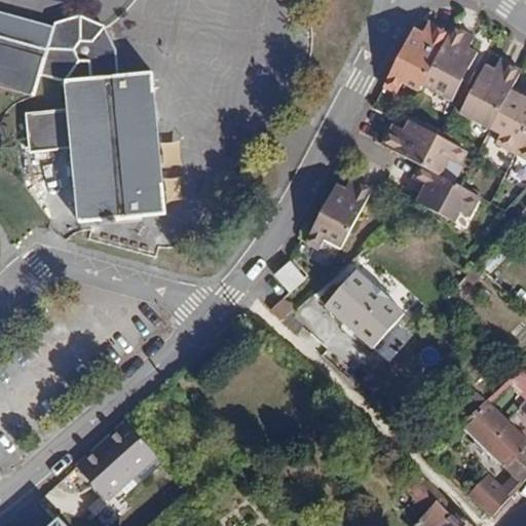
[(52,28),(0,12),(0,45),(44,58),(52,28)]
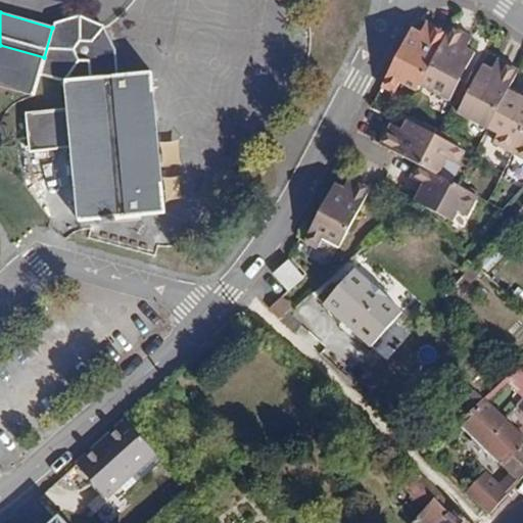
[(0,85),(35,95),(40,75),(67,82),(70,109),(26,113),(30,152),(53,150),(53,142),(74,140),(81,222),(163,214),(151,74),(119,77),(115,50),(104,27),(80,15),(54,24),(52,28),(44,57),(0,45),(0,85)]
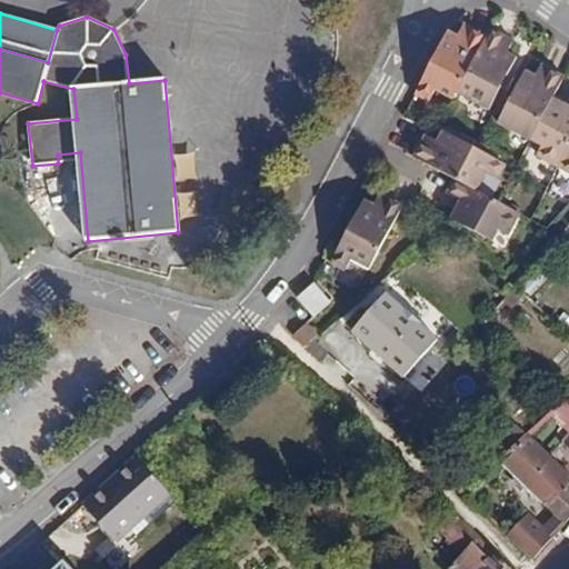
[(432,60),(416,93),(429,100),(435,91),(452,100),(457,92),(486,37),(463,25),(457,36),(447,31),(438,49),(440,56),(437,62),(432,60)]
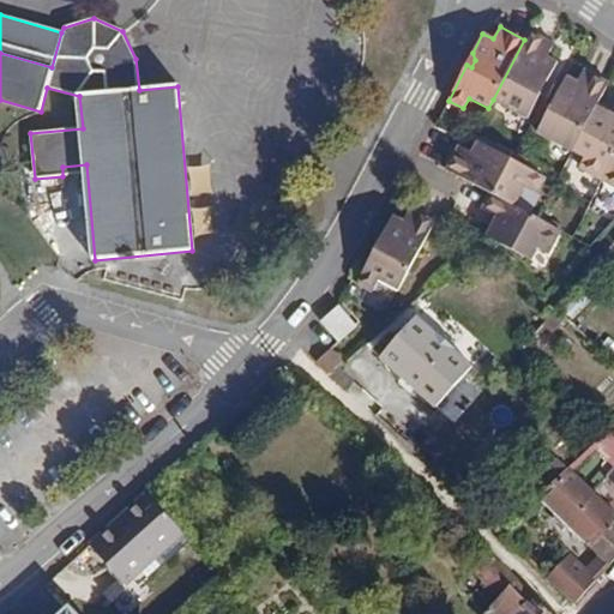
[(554,43),(529,31),(524,40),(493,100),(529,119),(541,94),(537,91),(541,84),(547,82),(558,61),(547,56),(554,43)]
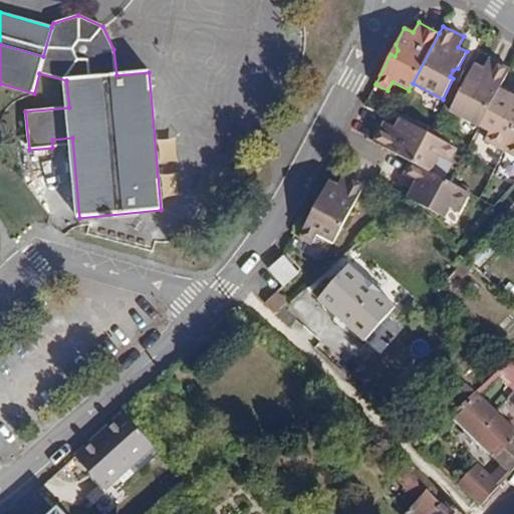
[(484,68),(475,63),(466,80),(467,86),(464,92),(461,90),(450,111),(480,126),(500,87),(510,68),(489,58),(484,68)]
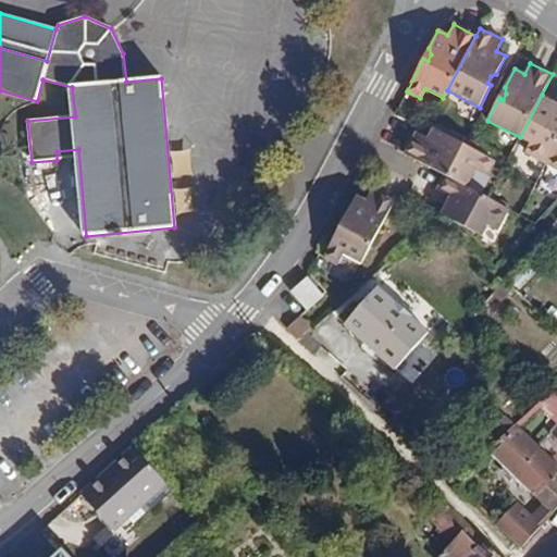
[(553,100),(542,95),(520,137),(530,143),(525,150),(546,161),(556,141),(556,107),(556,108),(551,106),(553,100)]
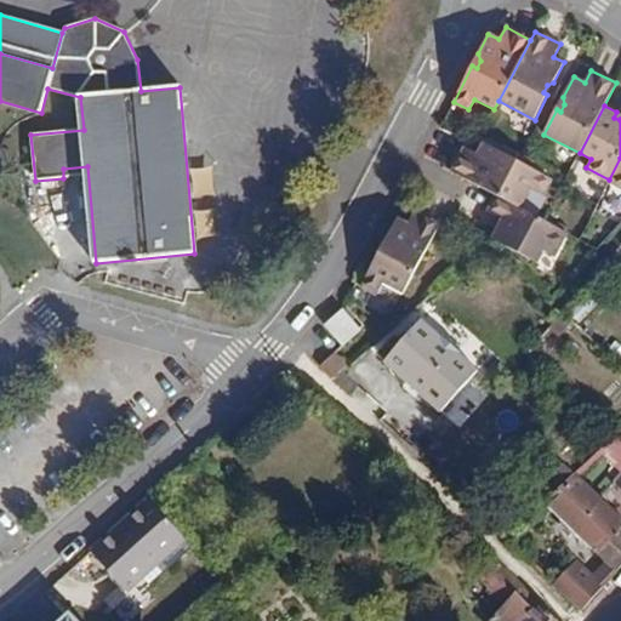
[(482,143),(477,154),(465,148),(451,172),(471,183),(496,195),(523,210),(534,189),(542,194),(550,178),(514,160),(512,164),(505,160),(502,154),(482,143)]
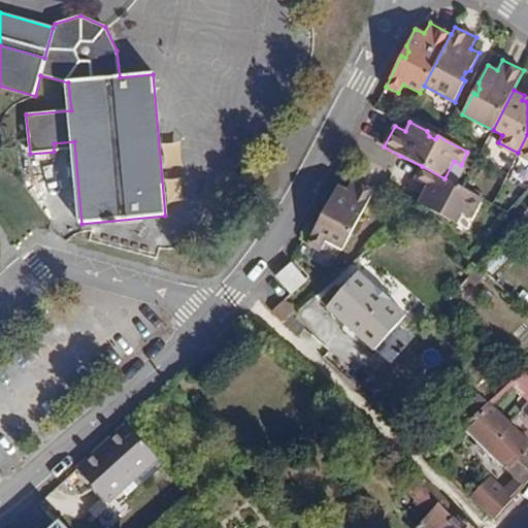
[(527,134),(518,153),(527,158),(527,134)]
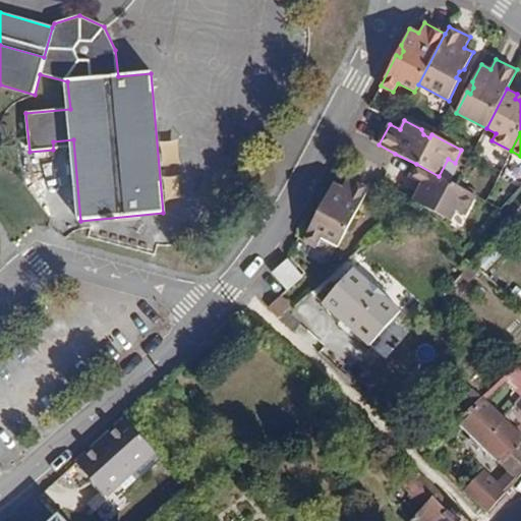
[(416,164),(409,178),(420,183),(424,186),(421,192),(417,189),(411,200),(414,201),(451,221),(457,211),(464,215),(474,194),(439,176),(416,164)]
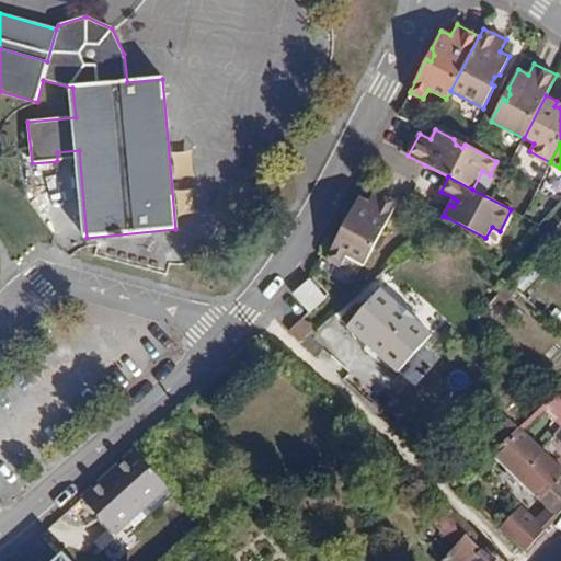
[(358,196),(350,214),(351,220),(347,227),(343,225),(325,258),(340,265),(345,255),(363,265),(397,203),(375,191),(368,202),(358,196)]
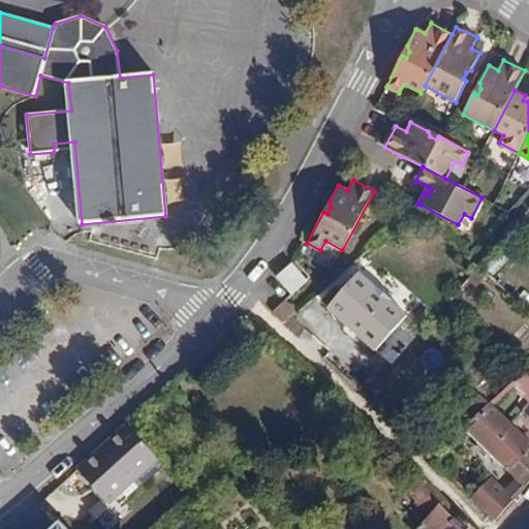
[(504,243),(484,266),(493,275),(515,252),(504,243)]
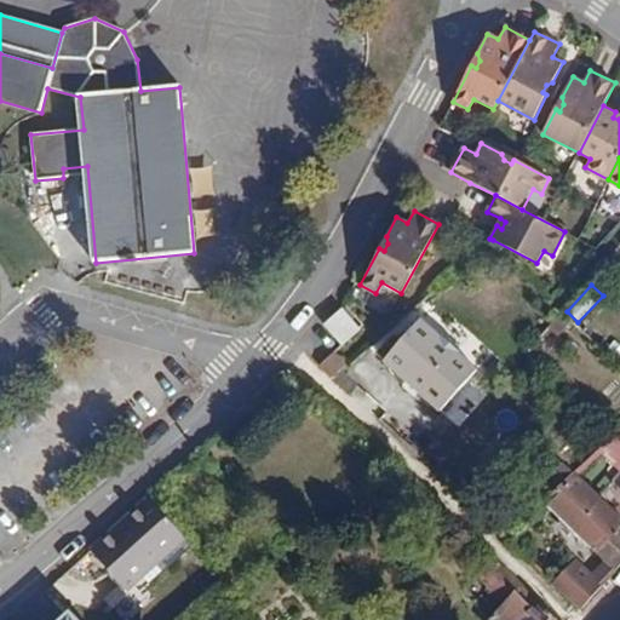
[(325,325),(342,345),(359,329),(342,310),(325,325)]
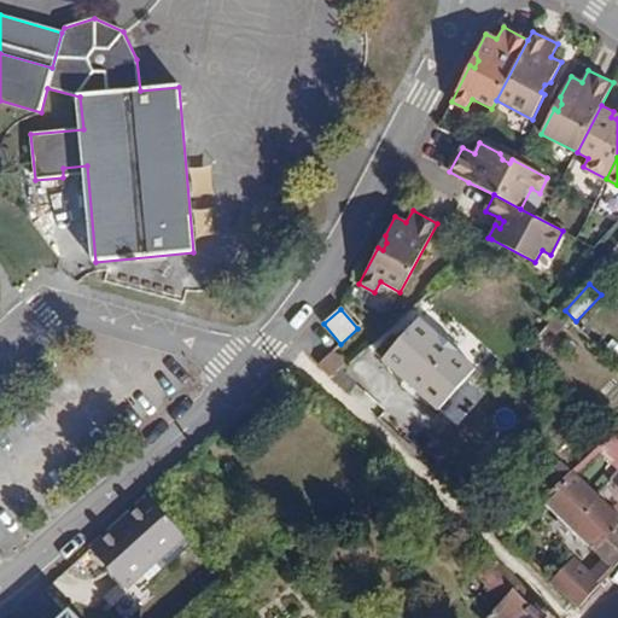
[(569,320),(558,312),(546,326),(555,334),(569,320)]
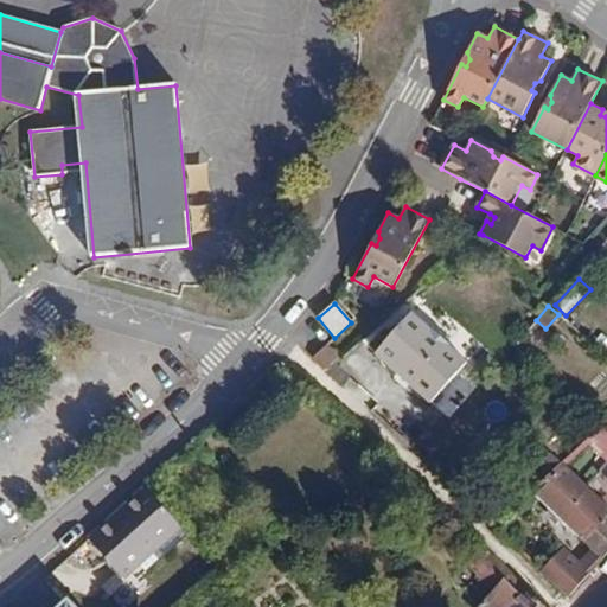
[(376,353),(432,403),(467,363),(411,313),(376,353)]
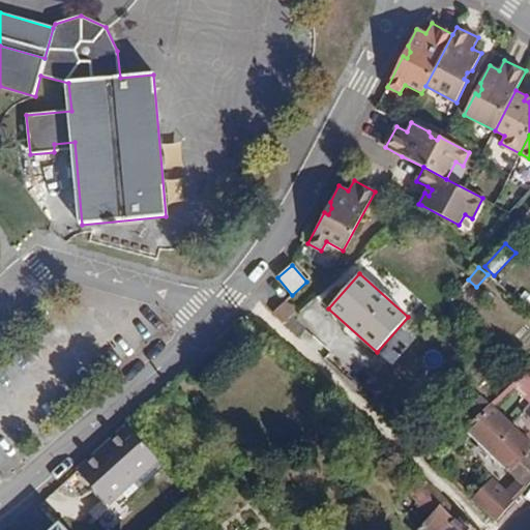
[(487,290),(478,298),(486,305),(494,296),(487,290)]
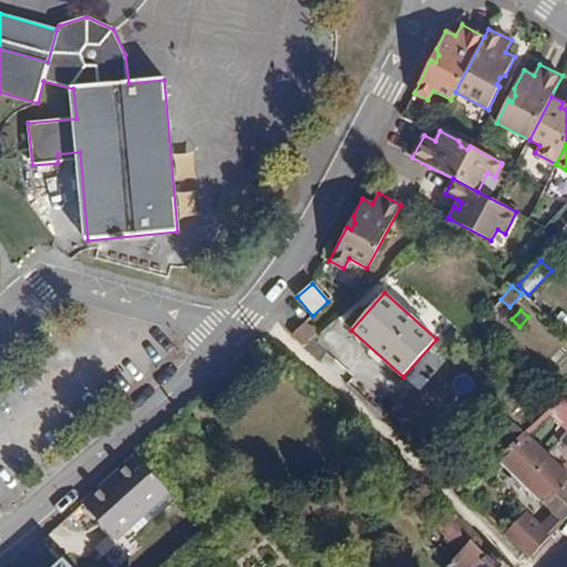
[(302,323),(291,334),(296,338),(307,328),(302,323)]
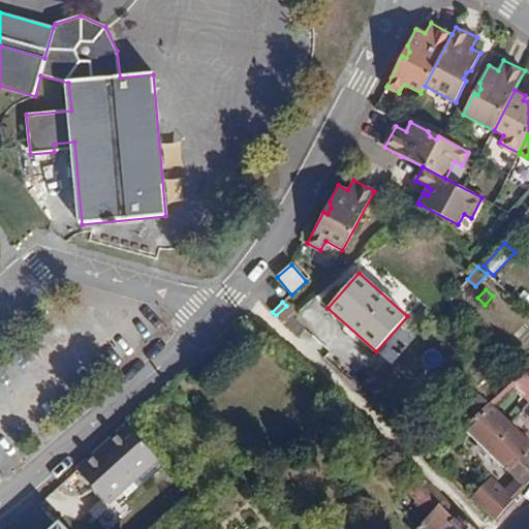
[(294,312),(286,306),(276,315),(283,321),(294,312)]
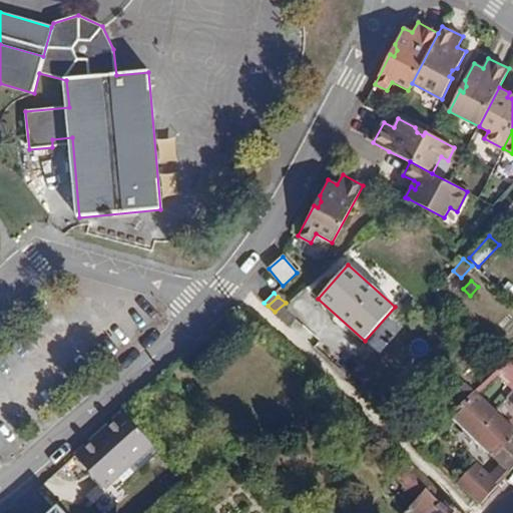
[(506,397),(512,404),(512,355),(474,392),(494,410),(506,397)]
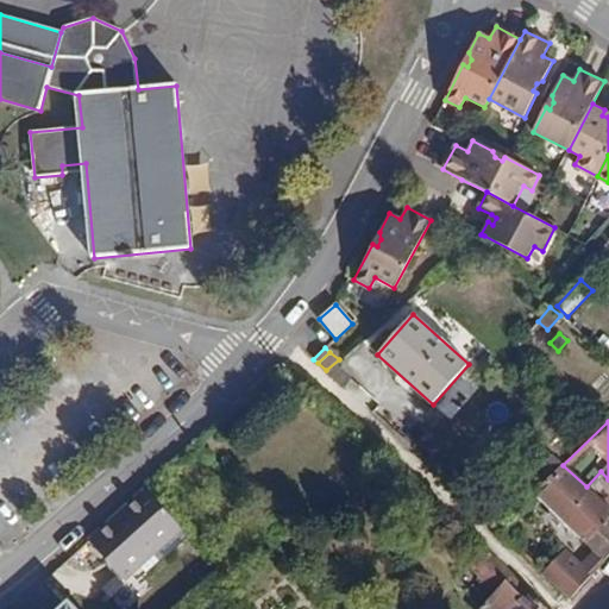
[(533,495),(585,544),(608,519),(608,518),(608,508),(586,487),(563,465),(533,495)]
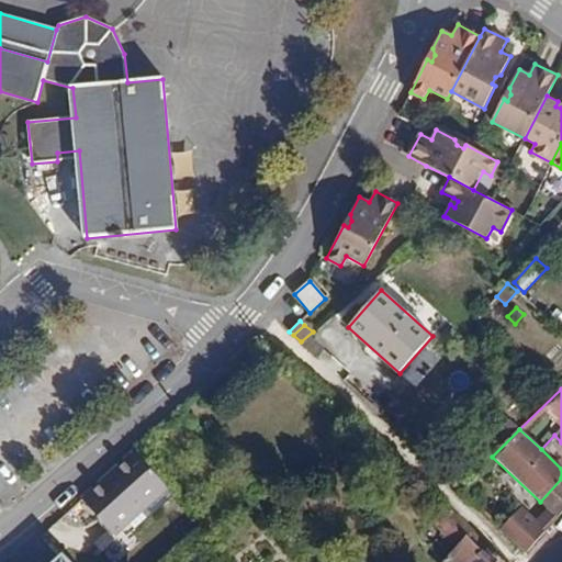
[(81,499),(114,536),(128,523),(163,492),(168,487),(134,451),(81,499)]
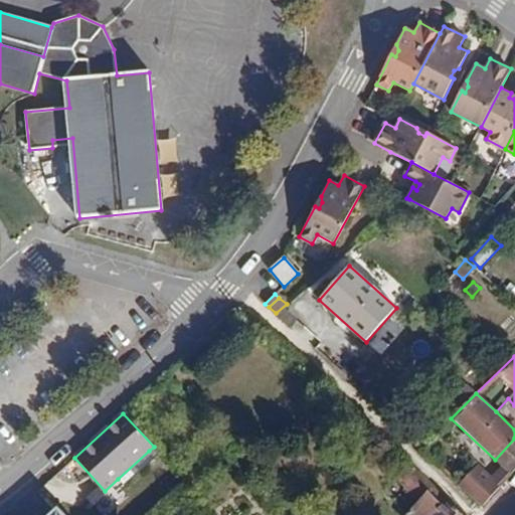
[(377,432),(372,427),(364,439),(370,443),(377,432)]
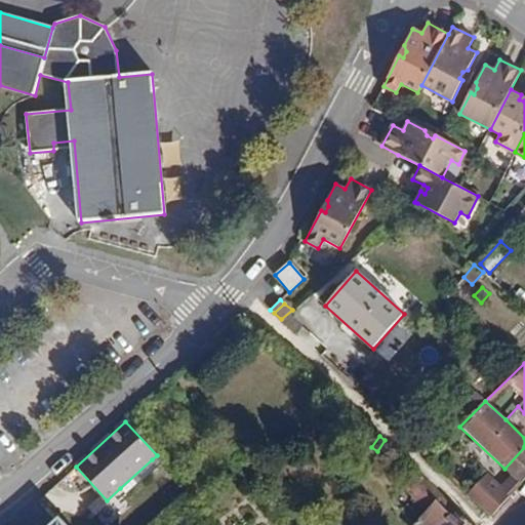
[(505,469),(511,474),(521,483),(524,478),(524,448),(524,447),(505,469)]
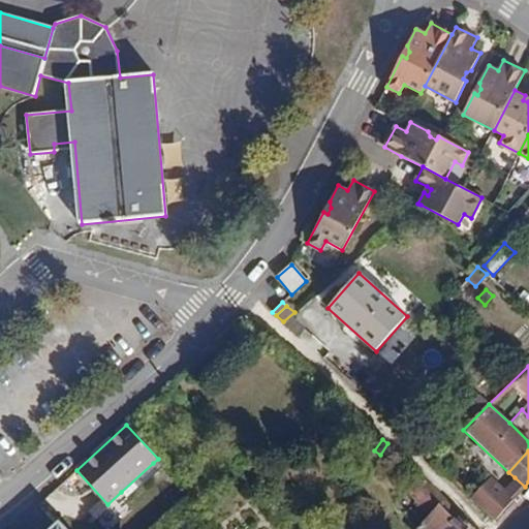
[(153,463),(121,492),(127,499),(159,470),(153,463)]
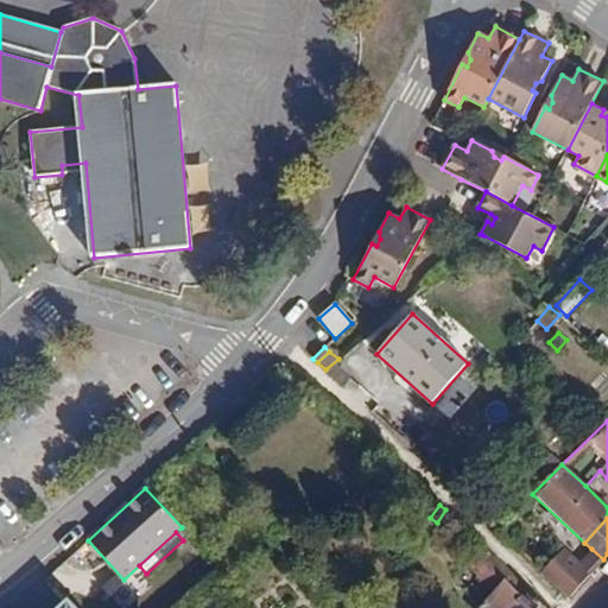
[(488,549),(479,540),(463,557),(473,565),(488,549)]
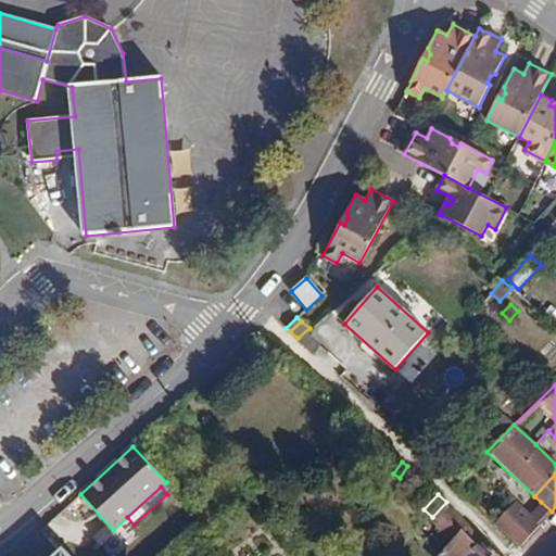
[(430,520),(453,542),(440,555),(500,555),(446,502),(432,517),(430,520)]
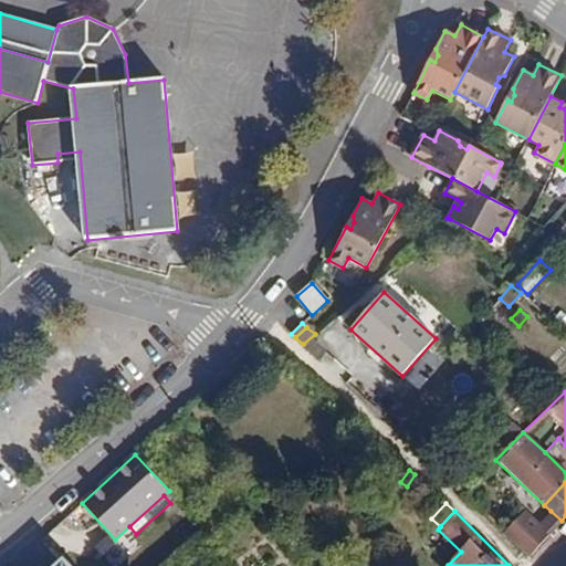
[(551,511),(538,524),(549,534),(562,521),(551,511)]
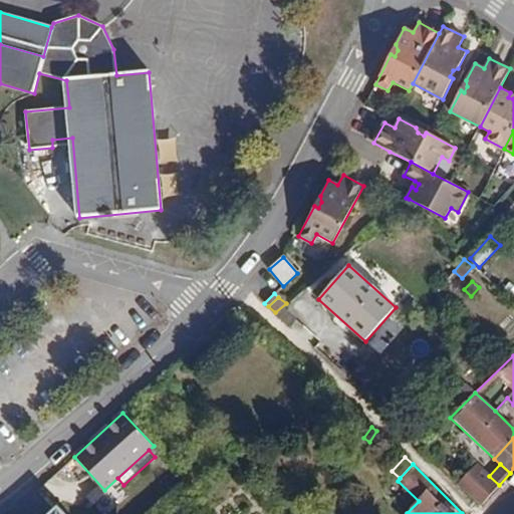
[(459,486),(481,505),(499,485),(489,476),(477,466),(459,486)]
